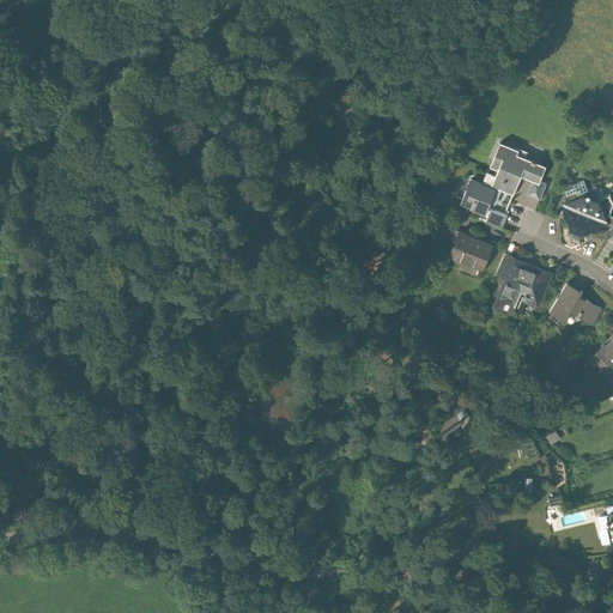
[(499,169),(492,186),(515,194),(522,176),(533,181),(540,183),(541,181),(546,167),(517,155),(519,151),(501,144),(492,165),(499,169)]
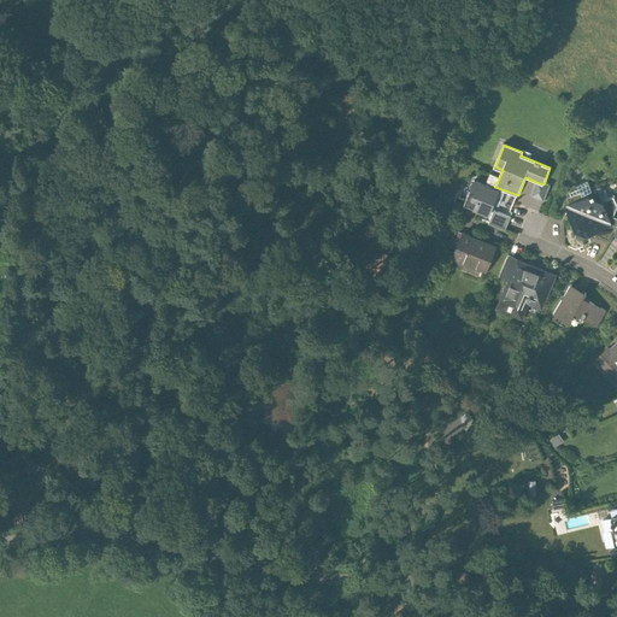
[(474,181),(470,189),(475,192),(471,200),(477,203),(474,211),(488,217),(499,192),(474,181)]
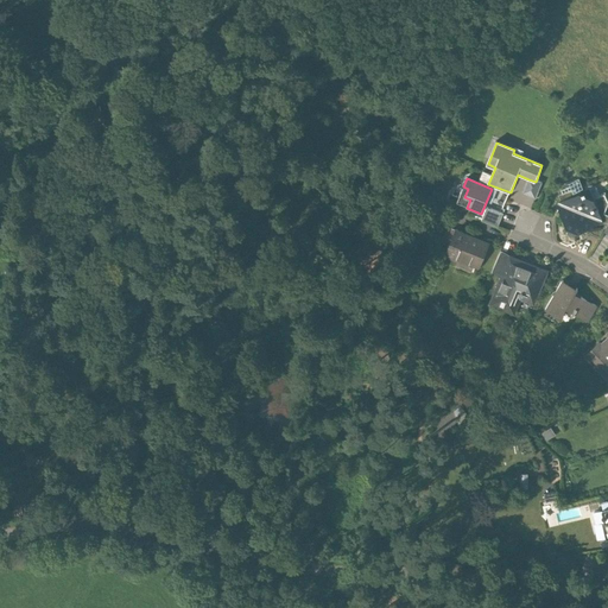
[(537,179),(536,182),(529,179),(524,192),(537,197),(543,182),(537,179)]
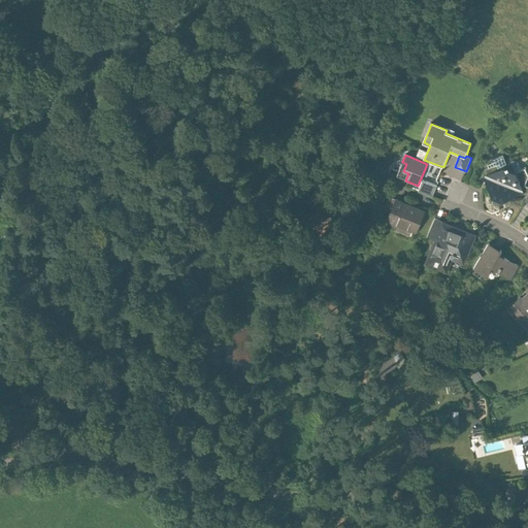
[(486,176),(497,204),(525,193),(514,165),(486,176)]
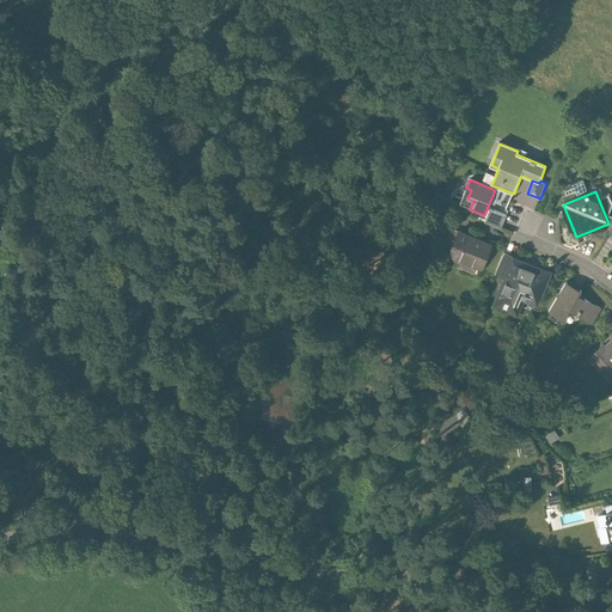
[(493,245),(458,232),(447,258),(459,263),(460,261),(483,270),(493,245)]
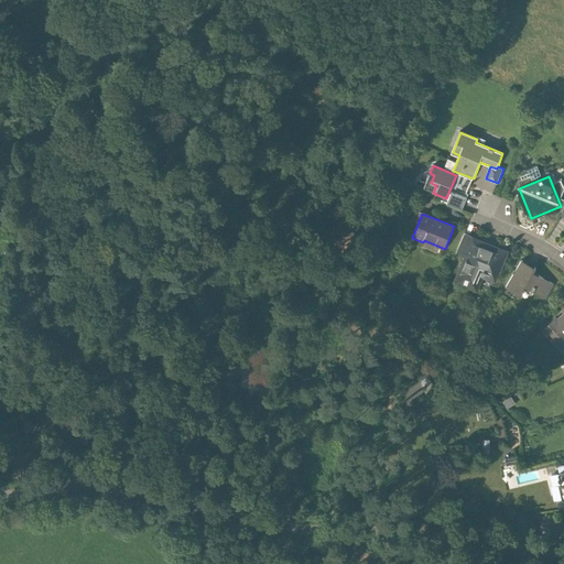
[(509,251),(467,235),(459,253),(467,257),(456,282),(478,291),(484,278),(496,282),(509,251)]
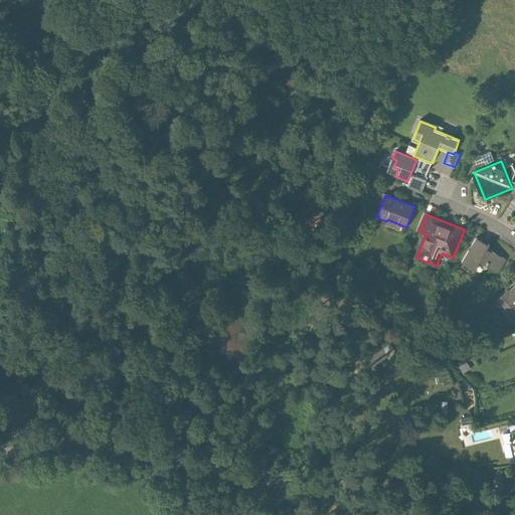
[(490,245),(477,238),(464,264),(476,270),(480,262),(499,273),(506,260),(487,249),(490,245)]
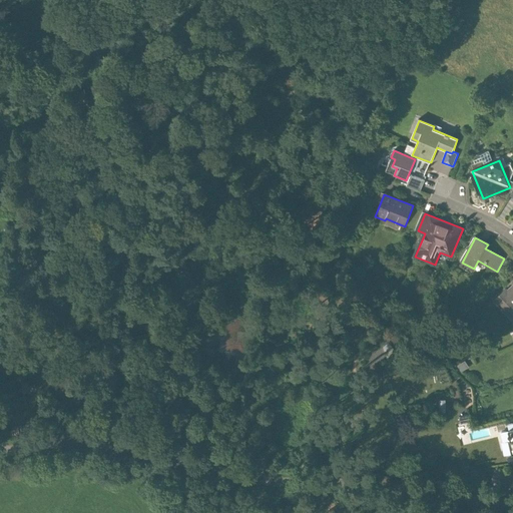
[(512,286),(507,291),(506,290),(494,302),(512,321),(512,286)]
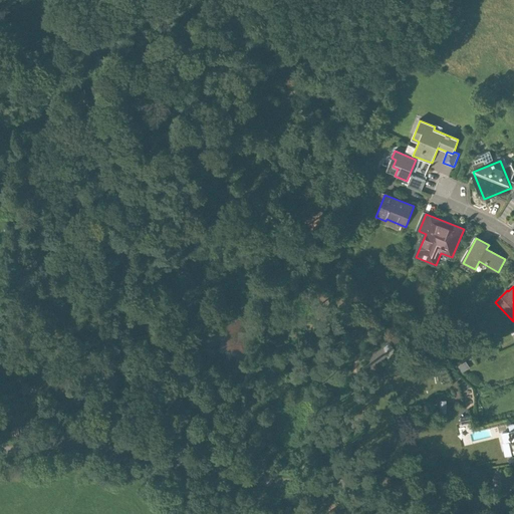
[(461,371),(473,367),(471,360),(458,364),(461,371)]
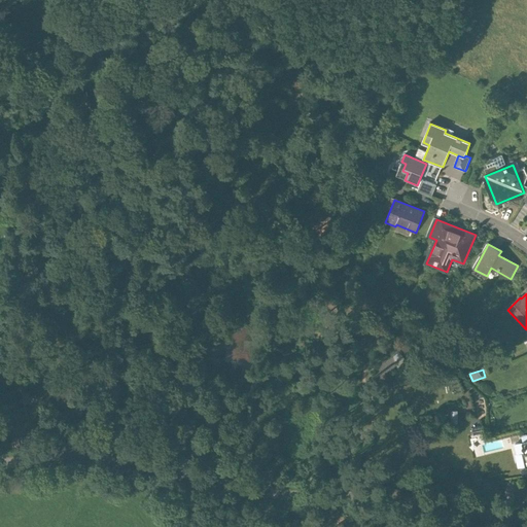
[(490,483),(488,494),(495,495),(498,484),(490,483)]
